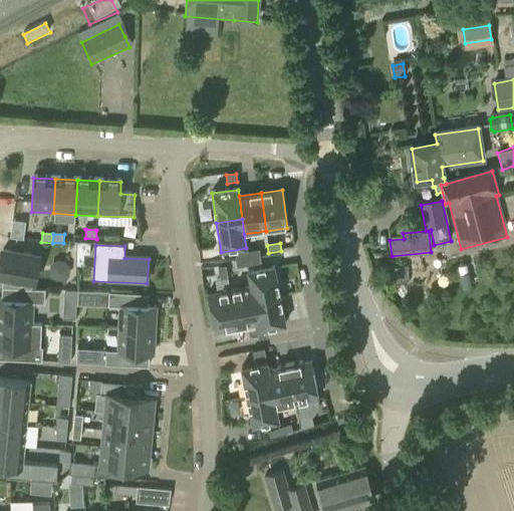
[(259,251),(247,252),(248,260),(260,258),(259,251)]
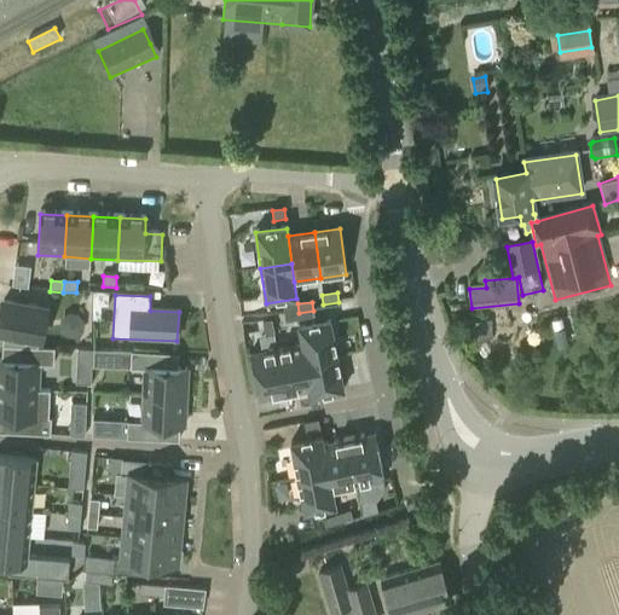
[(45,311),(4,303),(0,325),(0,331),(40,340),(45,311)]
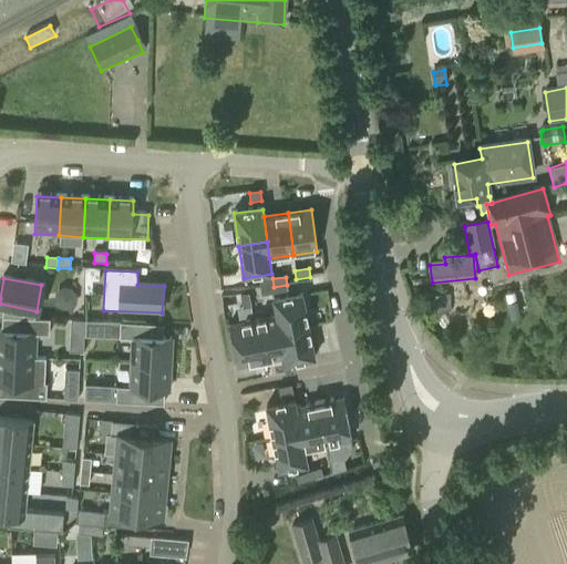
[(274,287),(272,278),(259,280),(260,288),(274,287)]
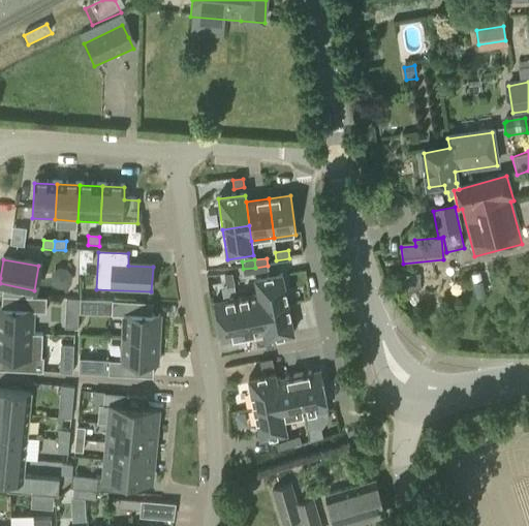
[(269,273),(268,266),(255,268),(256,275),(269,273)]
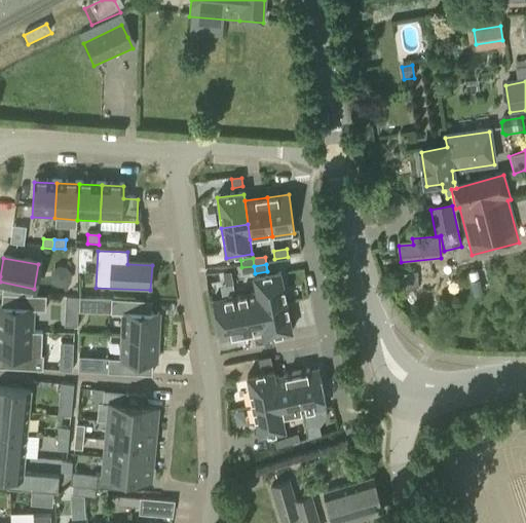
[(255,273),(254,266),(241,267),(242,275),(255,273)]
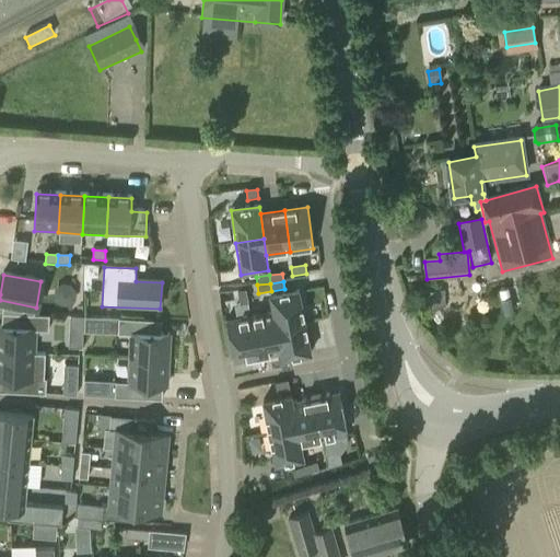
[(74,302),(76,293),(70,287),(62,287),(56,291),(55,300),(60,306),(69,308),(74,302)]
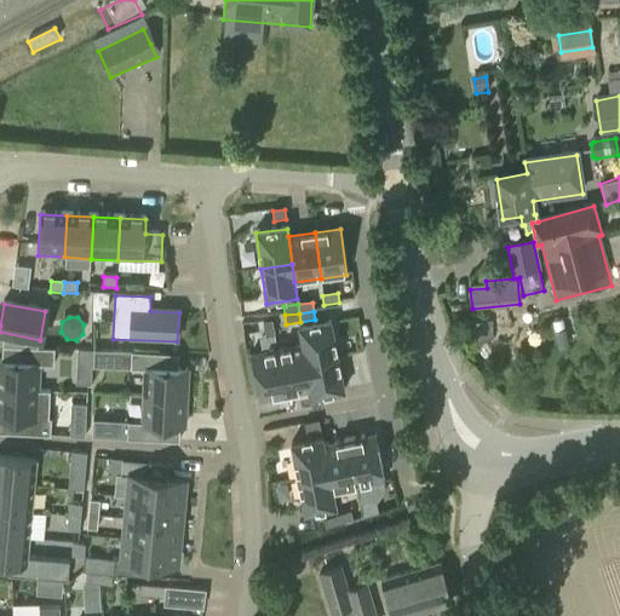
[(273,322),(263,323),(267,338),(275,337),(273,322)]
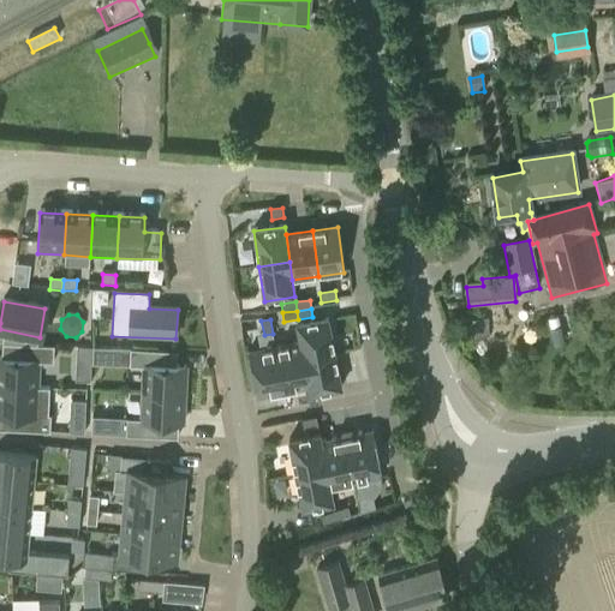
[(304,361),(335,354),(328,319),(297,327),(300,342),(304,361)]
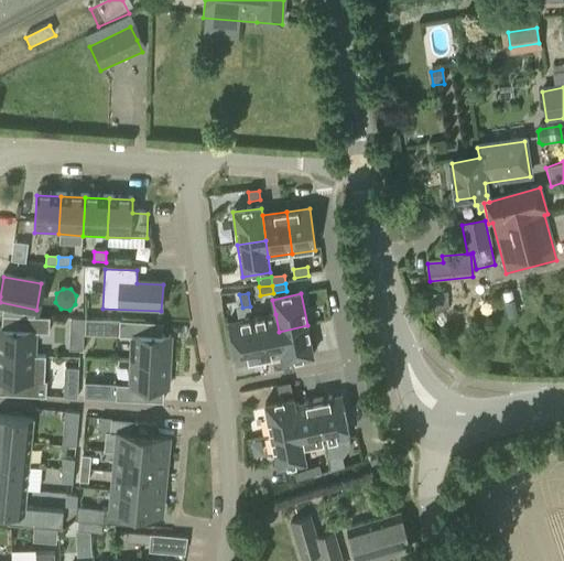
[(445,311),(443,295),(431,297),(432,312),(445,311)]
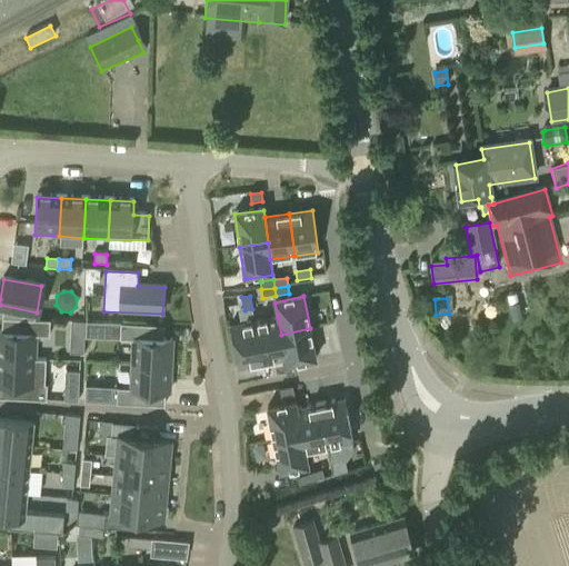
[(278,317),(253,323),(255,327),(255,326),(262,365),(286,359),(281,335),(278,317)]
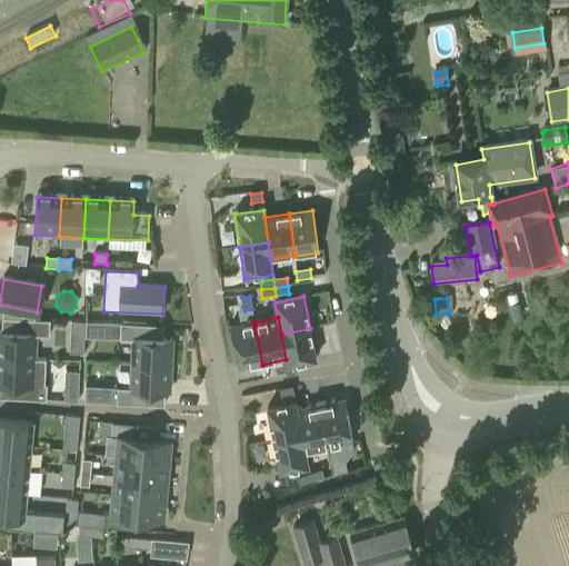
[(0,359),(35,361),(35,360),(36,337),(49,338),(50,321),(2,319),(1,333),(0,333),(0,359)]
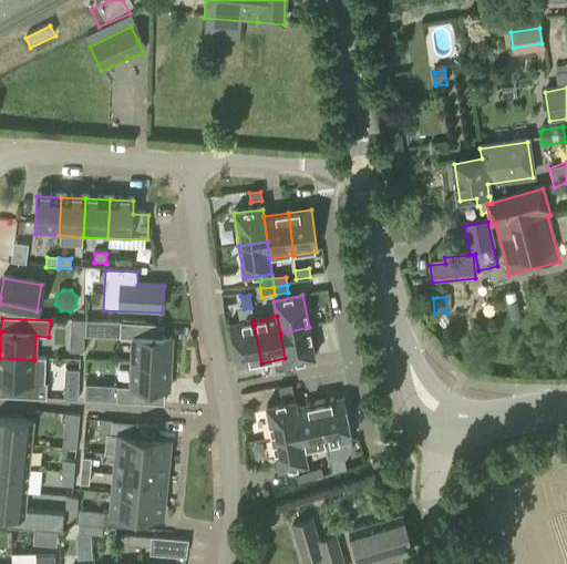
[(85,322),(72,321),(71,334),(85,335),(85,322)]
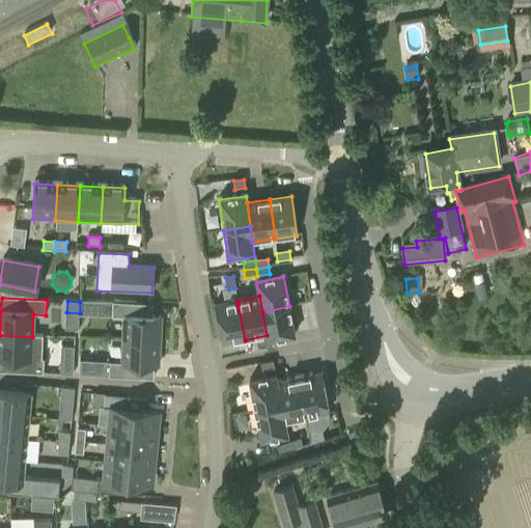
[(238,305),(236,301),(215,305),(223,344),(245,340),(238,304),(238,305)]
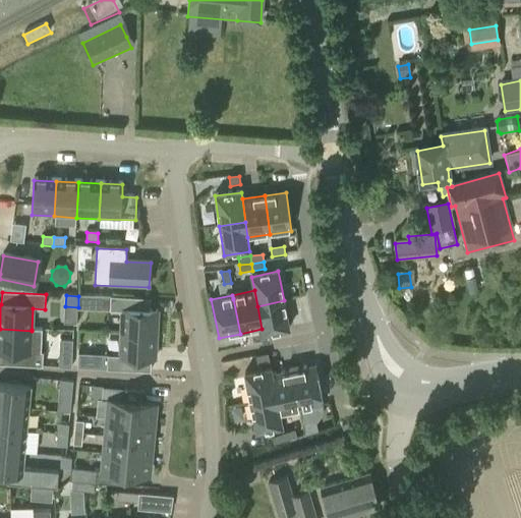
[(110,311),(110,297),(78,296),(78,307),(77,309),(110,311)]
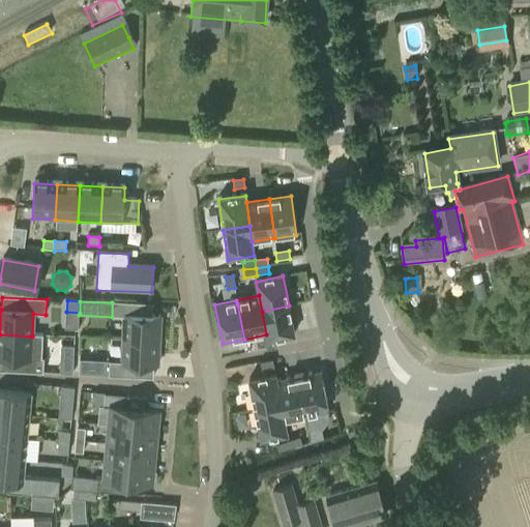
[(123,341),(159,343),(160,318),(152,317),(153,304),(112,302),(112,318),(124,318),(123,341)]
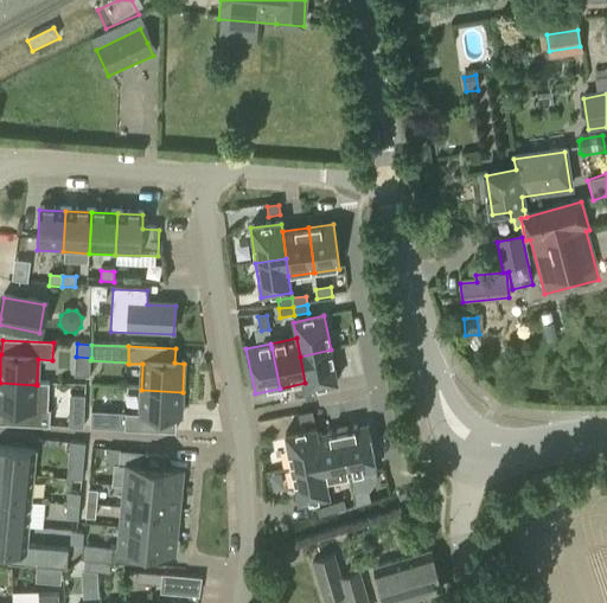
[(337,384),(331,350),(300,357),(305,383),(306,390),(307,390),(313,389),(337,384)]
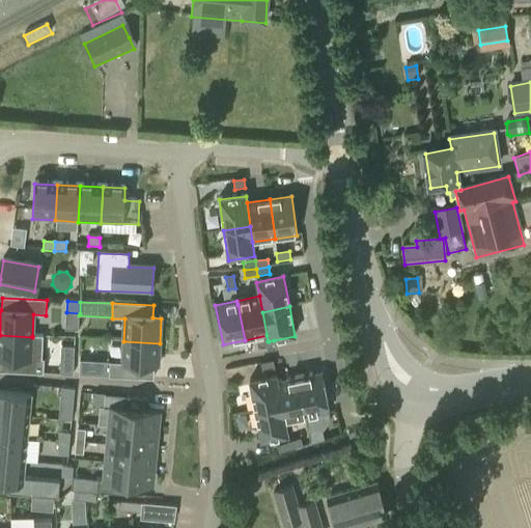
[(32,337),(0,335),(0,360),(3,361),(3,373),(44,376),(44,360),(42,360),(43,337),(32,336),(32,337)]
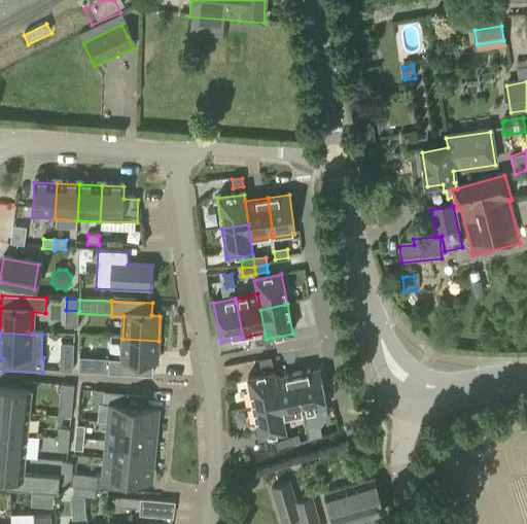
[(267,339),(266,339),(264,339),(266,350),(274,348),(272,338),(267,339)]
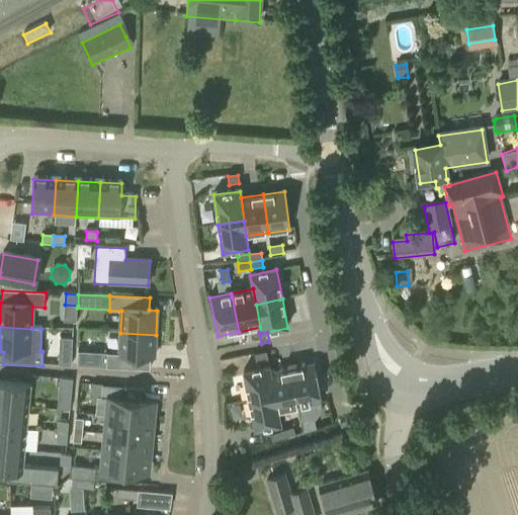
[(156,335),(120,333),(119,355),(78,353),(77,367),(150,371),(151,359),(154,359),(156,335)]
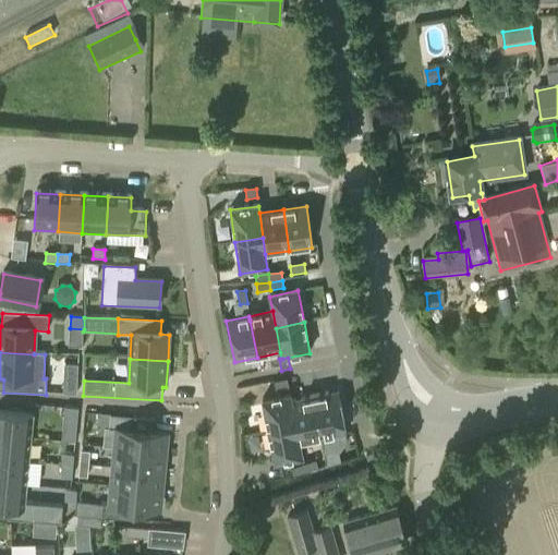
[(275,391),(289,388),(287,381),(274,383),(275,391)]
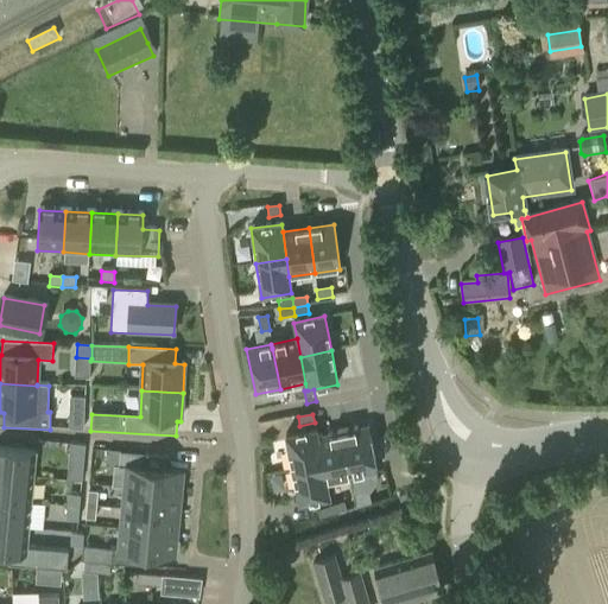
[(70,431),(84,431),(84,418),(70,417),(70,431)]
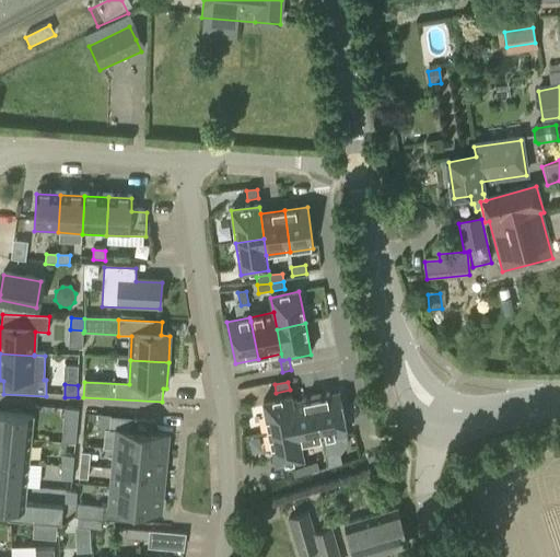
[(324,437),(325,440),(348,436),(339,394),(316,399),(323,437),(324,437)]
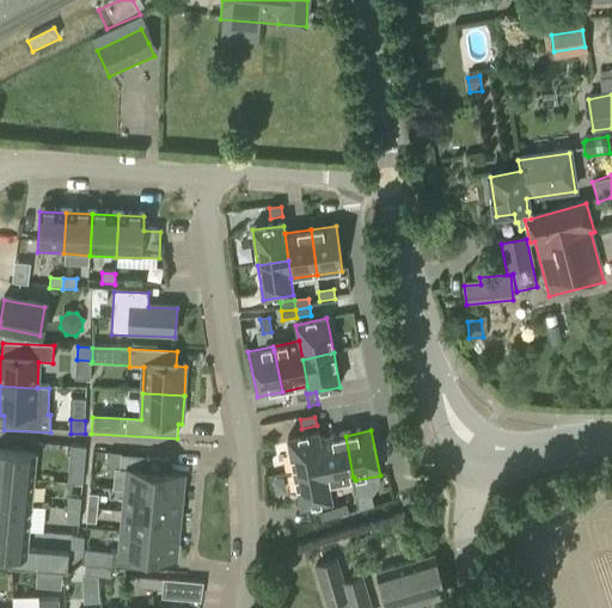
[(325,468),(319,441),(318,434),(287,440),(294,474),(325,468)]
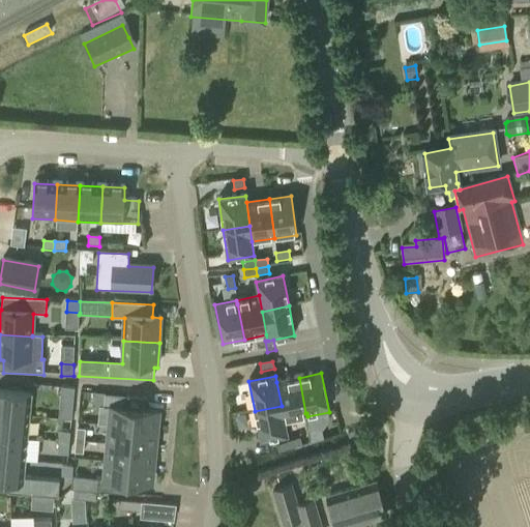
[(305,413),(299,378),(276,382),(282,406),(285,421),(307,416),(306,413),(305,413)]
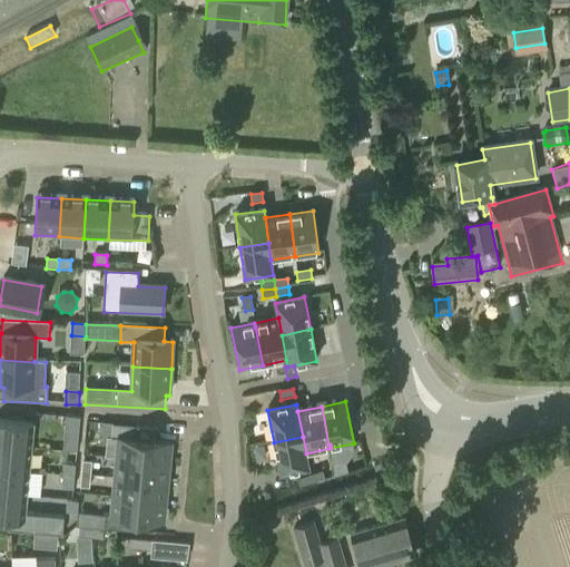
[(78,431),(80,419),(68,419),(67,431),(78,431)]
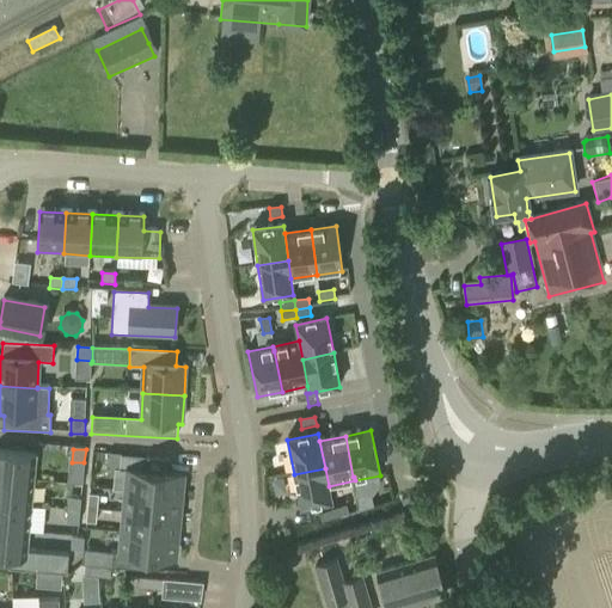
[(0,478),(34,481),(36,455),(29,455),(0,452),(0,478)]
